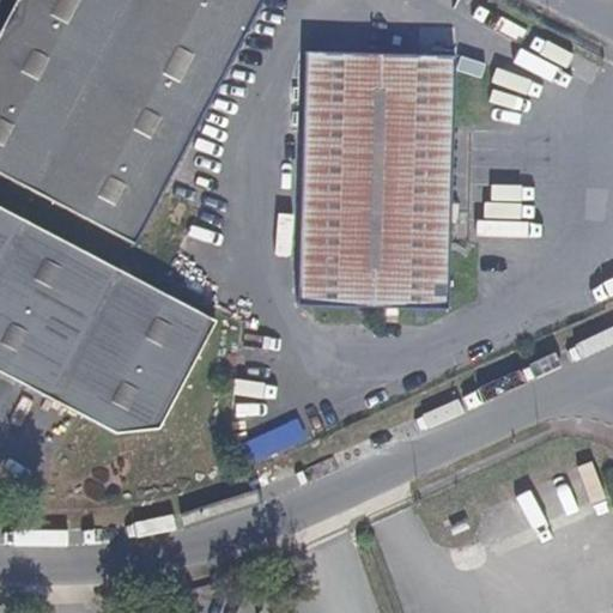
[(262,0),(17,0),(0,32),(0,173),(133,244),(262,0)]
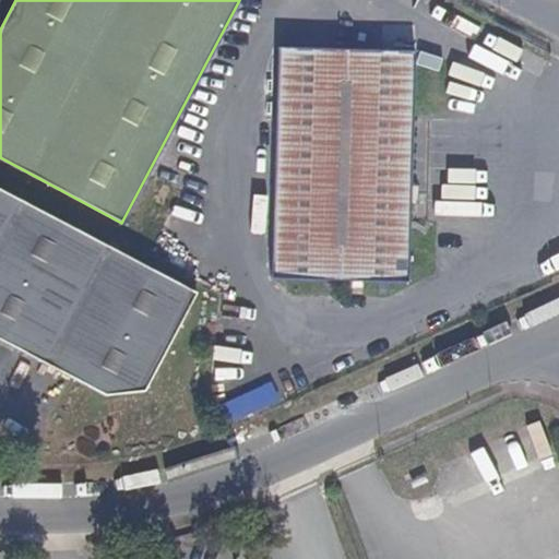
[(418,52),(280,45),(272,283),(409,287),(418,52)]
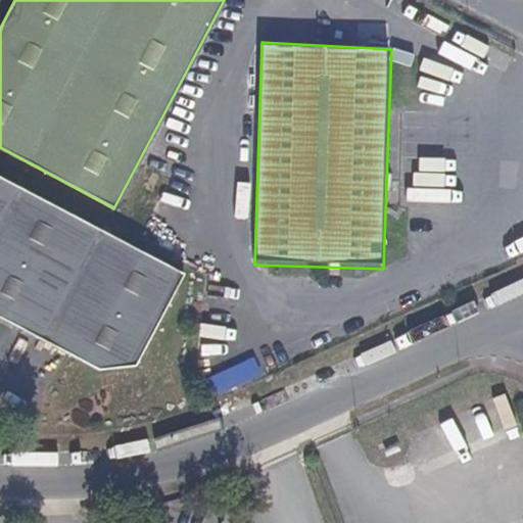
[(425,157),(426,146),(390,145),(390,156),(425,157)]
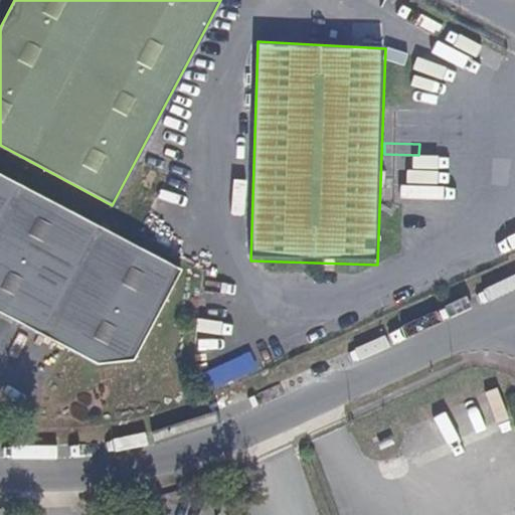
[(0,172),(0,318),(98,369),(133,364),(182,270),(0,172)]
